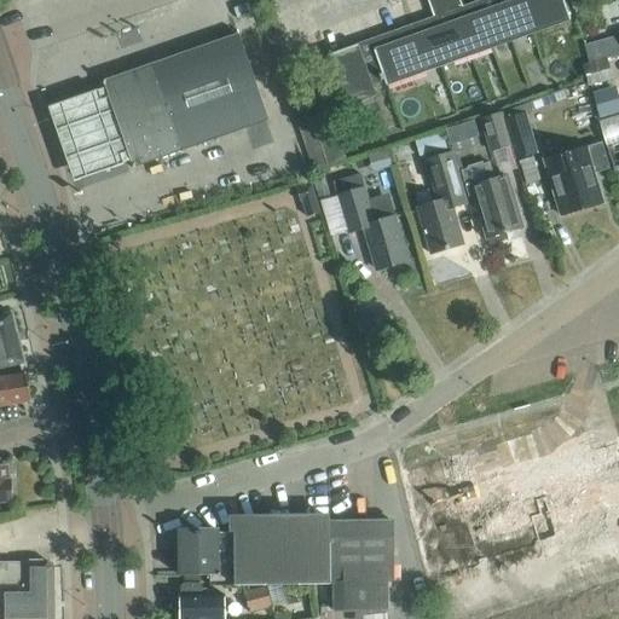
[(386,86),(571,21),(562,0),(479,0),(480,3),(463,9),(460,0),(427,0),(433,18),(323,57),(341,109),(374,98),(370,86),(385,81),(386,86)]
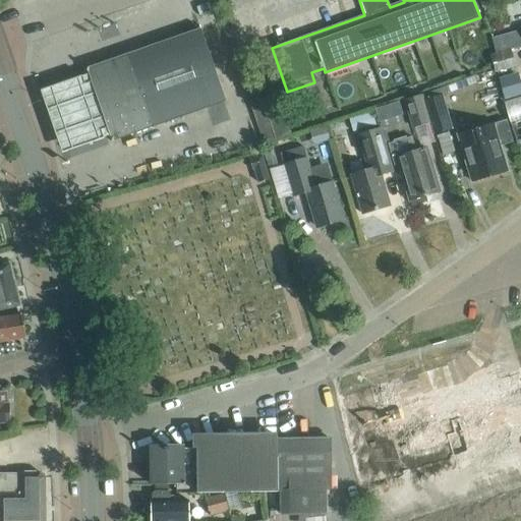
[(507,49),(520,44),(520,27),(503,34),(507,49)]
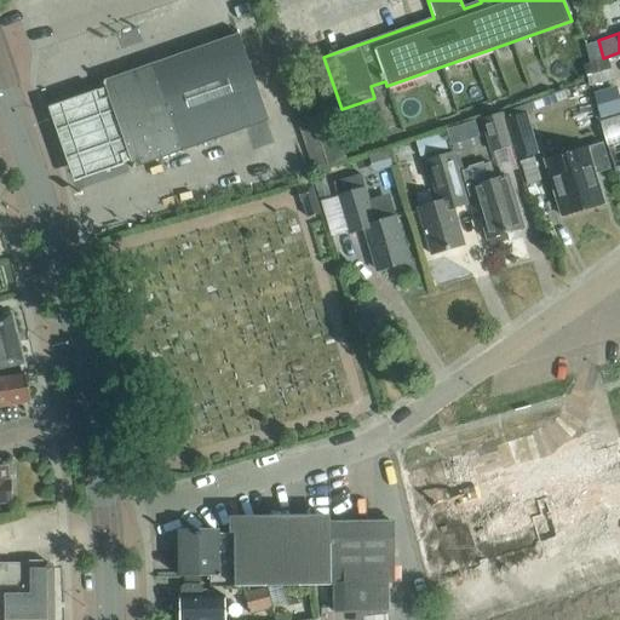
[(132,167),(269,120),(239,35),(103,82),(107,92),(126,148),(132,167)]
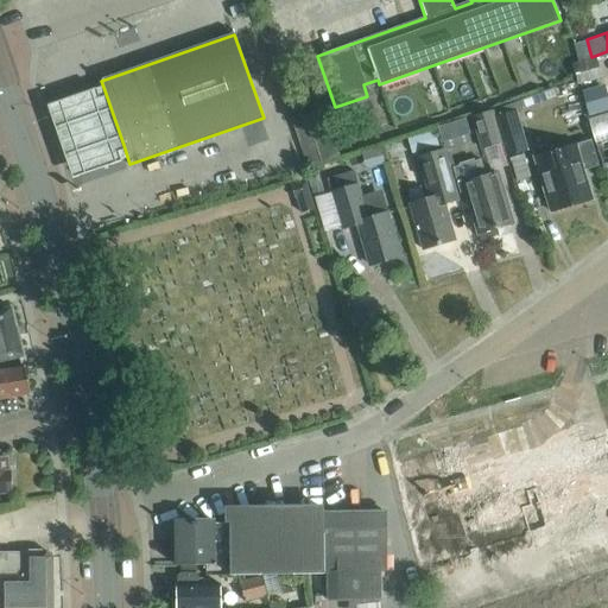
[(601,78),(596,57),(571,64),(577,84),(601,78)]
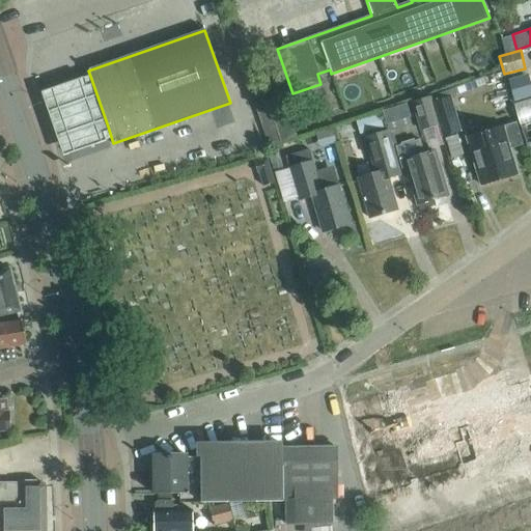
[(83,73),(39,88),(62,154),(106,138),(103,129),(108,127),(91,79),(85,81),(83,73)]
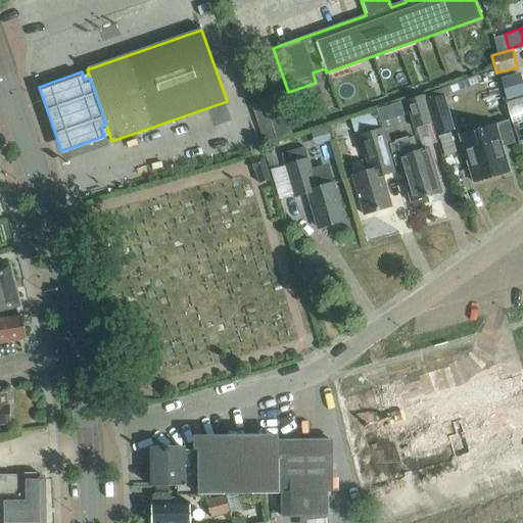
[(506,98),(522,93),(522,81),(520,72),(501,77),(506,98)]
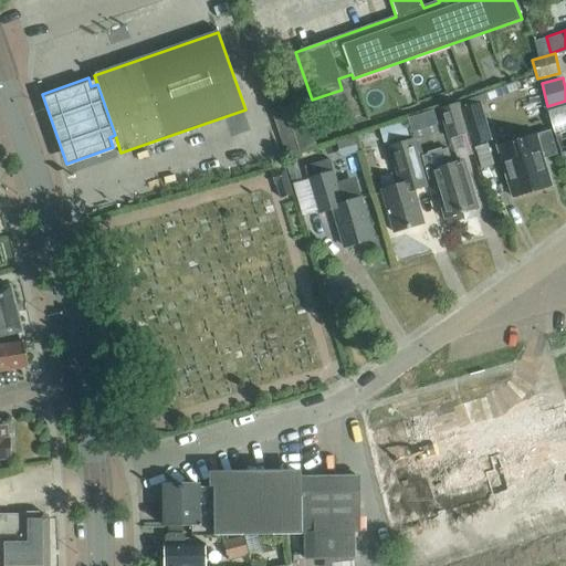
[(491,139),(481,102),(479,94),(458,102),(467,134),(470,146),(491,139)]
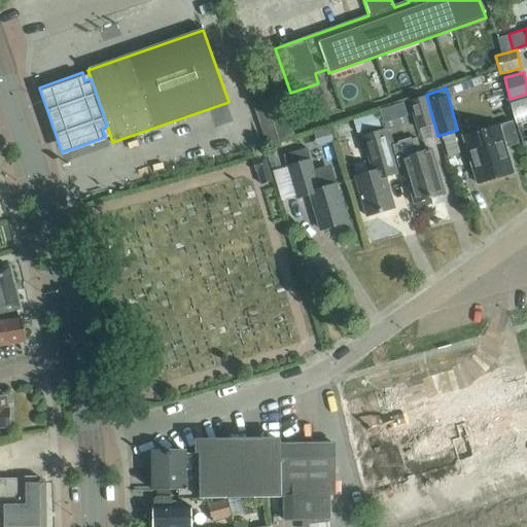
[(434,125),(426,95),(409,100),(417,130),(434,125)]
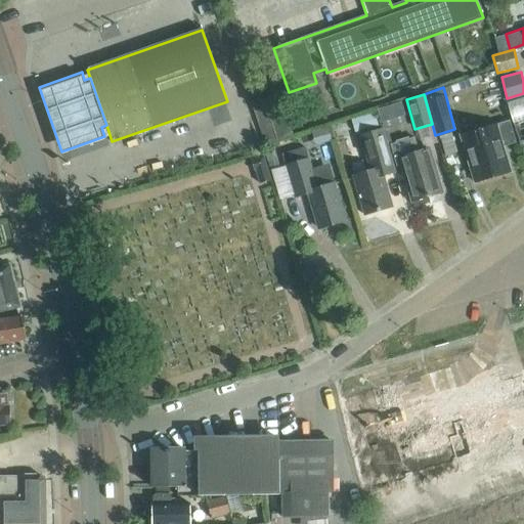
[(292,135),(278,95),(251,104),(266,148),(279,144),(277,140),(292,135)]
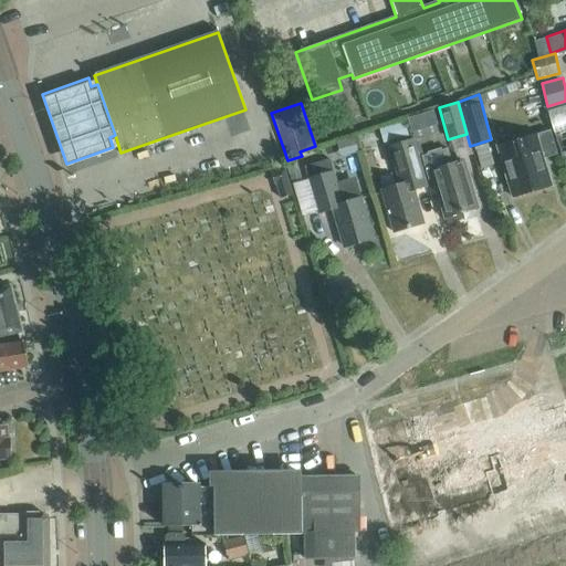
[(565,104),(547,111),(554,133),(565,128),(565,104)]
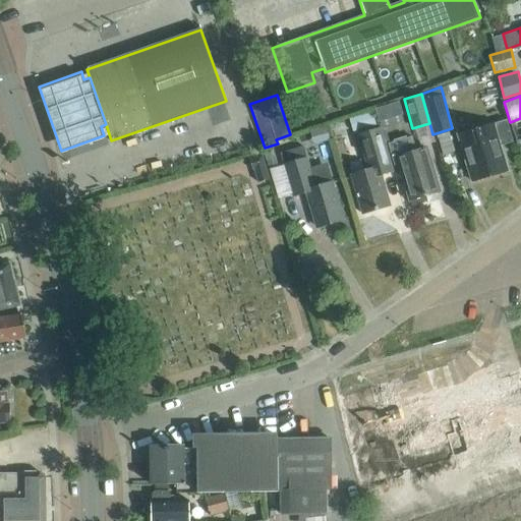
[(375,126),(371,113),(349,119),(353,132),(375,126)]
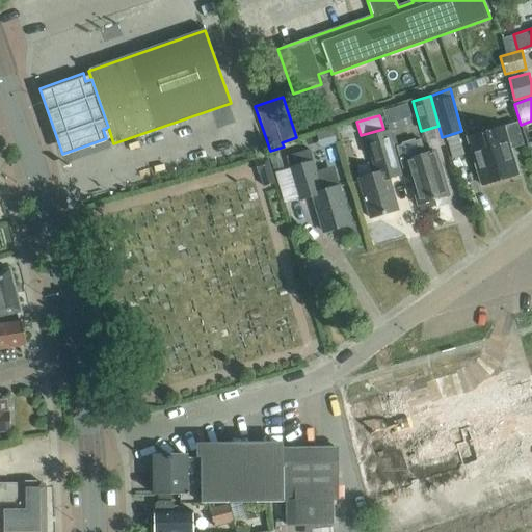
[(481,134),(468,137),(474,159),(481,185),(515,176),(508,150),(524,145),(516,123),(481,134)]
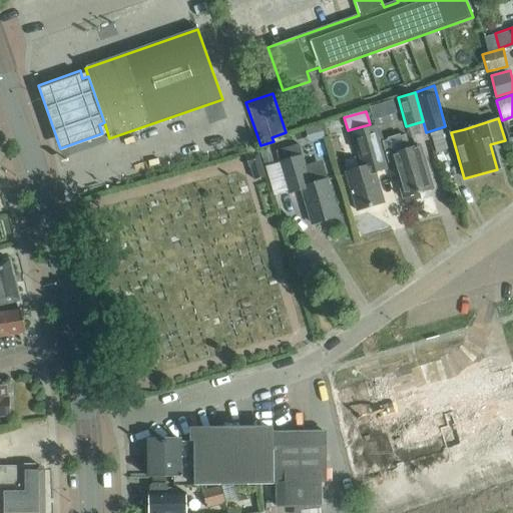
[(386,168),(378,141),(374,126),(353,132),(363,167),(345,172),(357,210),(384,202),(375,172),(386,168)]
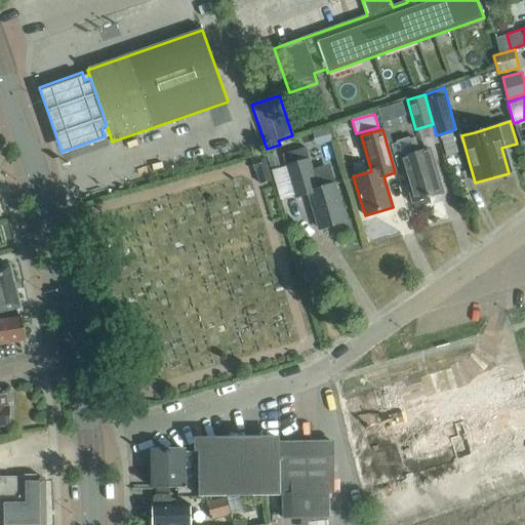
[(438,137),(444,157),(457,153),(452,133),(438,137)]
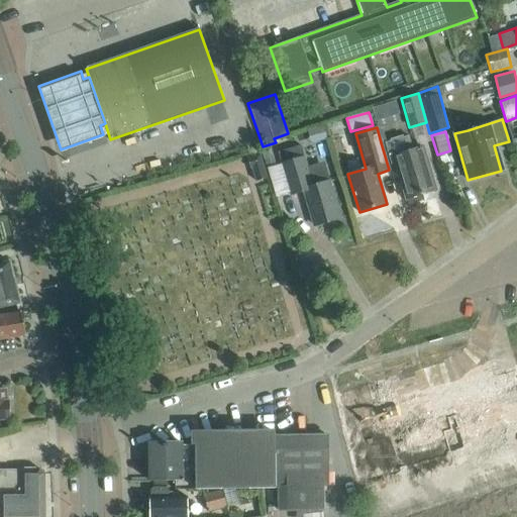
[(422,147),(413,150),(409,135),(404,137),(403,134),(390,138),(391,141),(385,142),(391,165),(396,163),(409,205),(424,200),(422,194),(435,190),(422,147)]
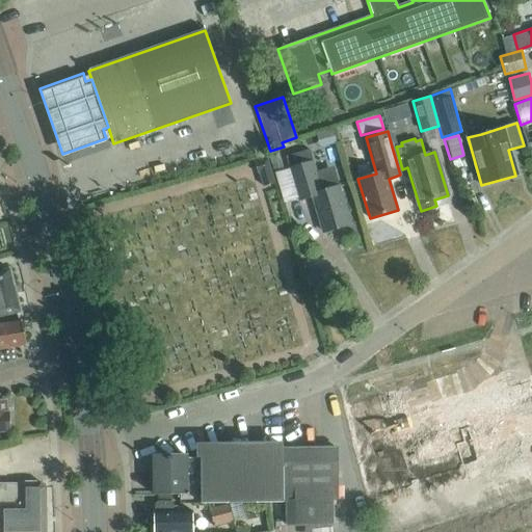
[(350,224),(339,186),(333,166),(316,171),(310,150),(286,156),(298,201),(313,196),(323,233),(350,224)]
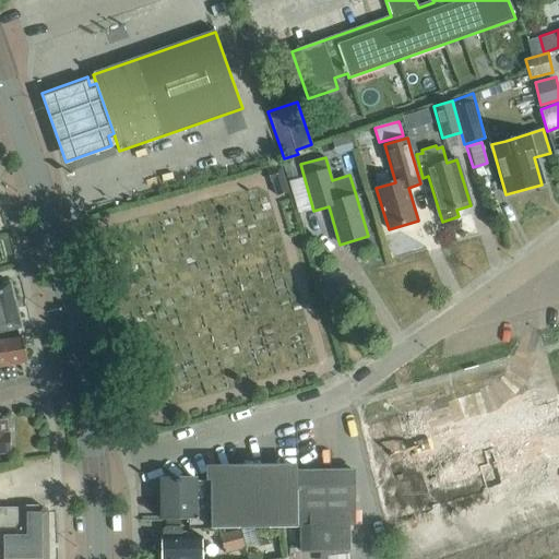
[(281,167),(268,171),(271,182),(273,181),(277,197),(288,193),(281,167)]
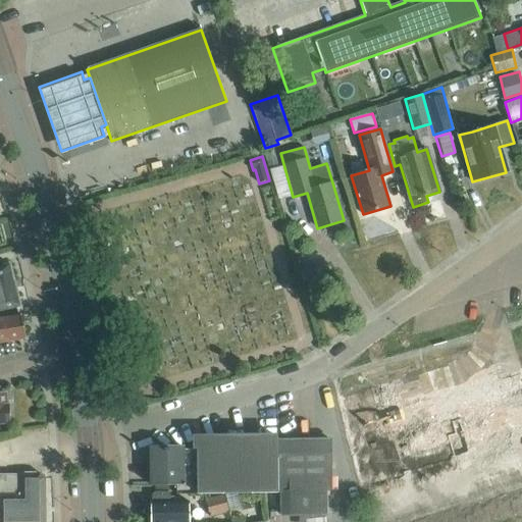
[(278,166),(275,158),(266,161),(269,169),(278,166)]
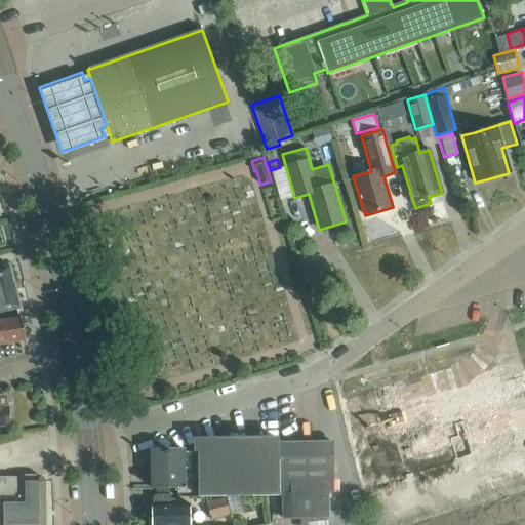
[(0,287),(14,284),(10,266),(0,268),(0,287)]
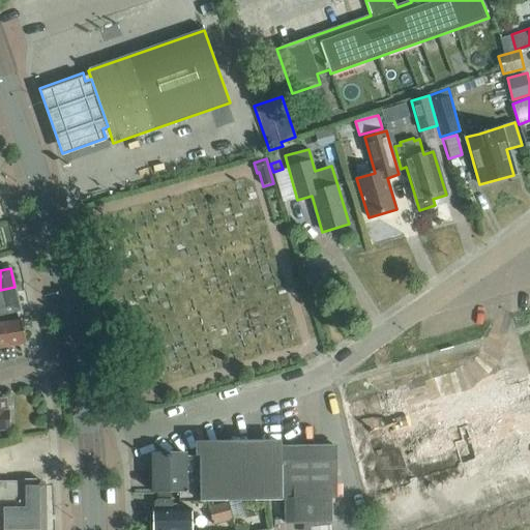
[(316,284),(333,278),(330,268),(313,273),(316,284)]
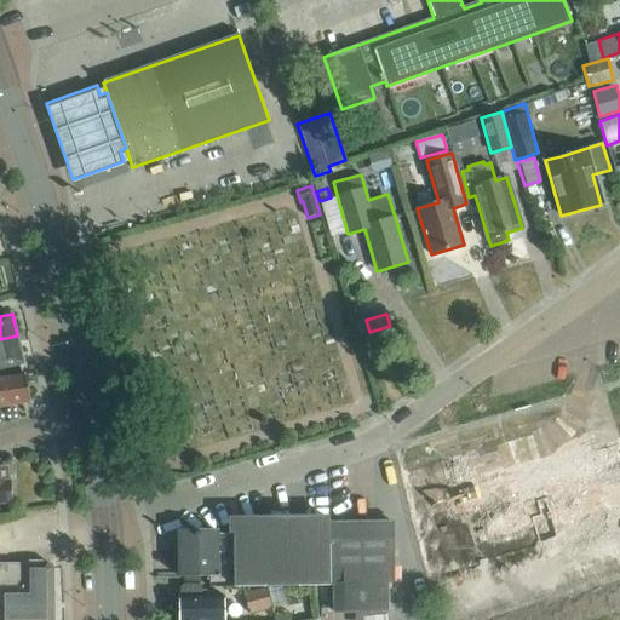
[(0,368),(24,363),(17,336),(0,339),(0,368)]
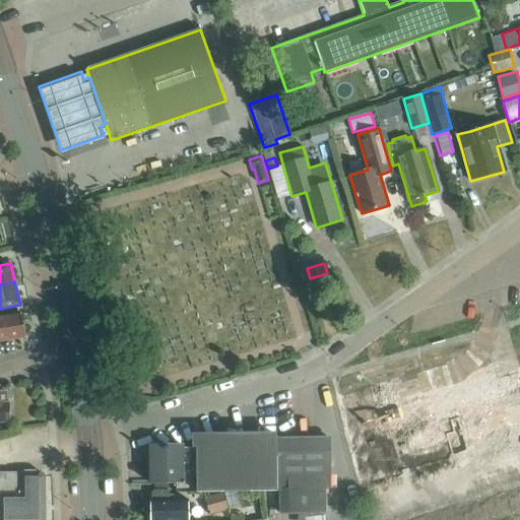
[(0,340),(25,337),(21,314),(0,317),(0,340)]
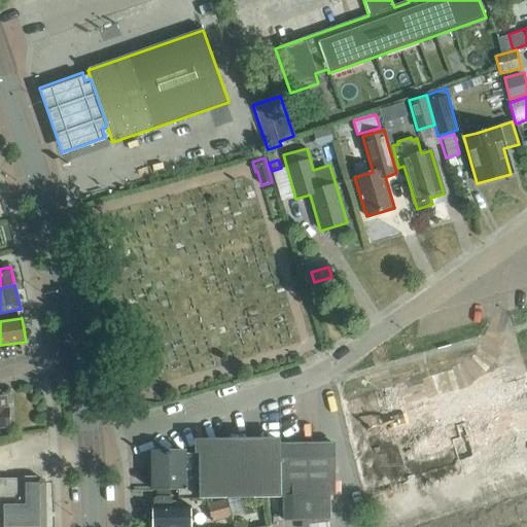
[(0,427),(9,427),(7,397),(0,397),(0,427)]
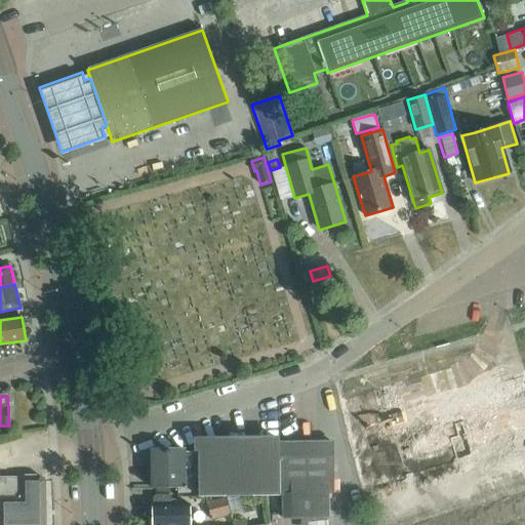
[(185,449),(152,450),(152,488),(177,487),(177,497),(281,495),(282,520),(329,519),(329,495),(333,495),(332,442),(280,443),(280,440),(197,441),(198,451),(185,452),(185,449)]
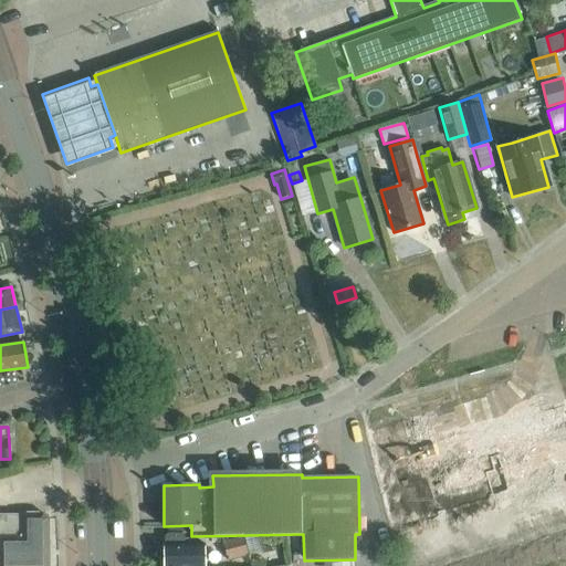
[(49,565),(49,519),(44,514),(0,513),(0,565),(49,565)]
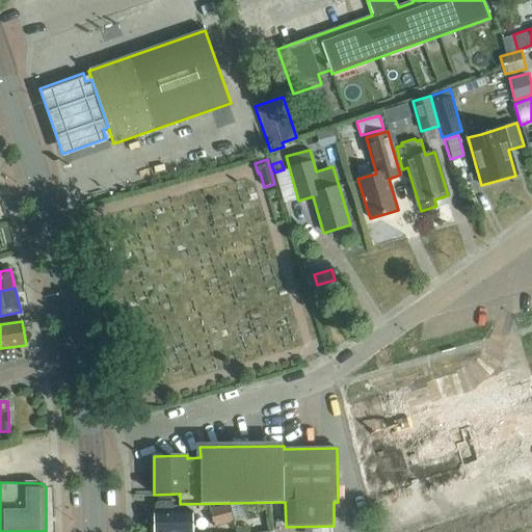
[(155,531),(193,531),(193,511),(178,511),(177,506),(173,506),(173,502),(159,502),(156,505),(156,512),(155,512),(155,531)]
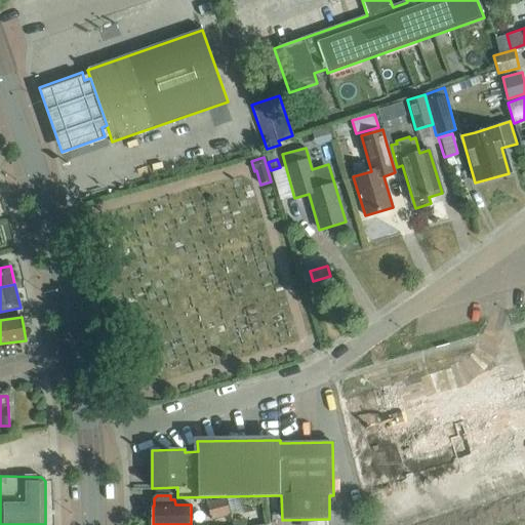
[(231,515),(226,497),(206,503),(211,520),(231,515)]
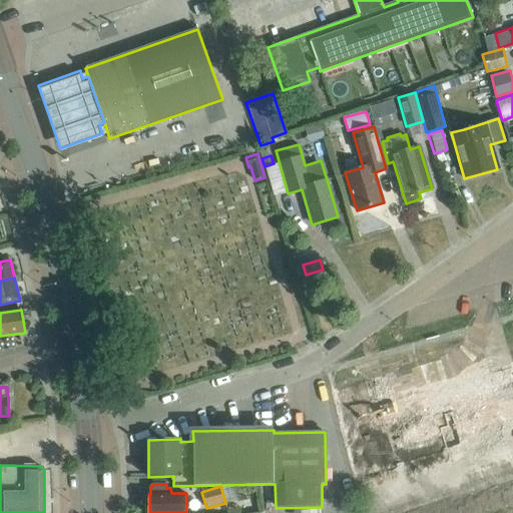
[(370,504),(366,488),(356,490),(361,506),(370,504)]
